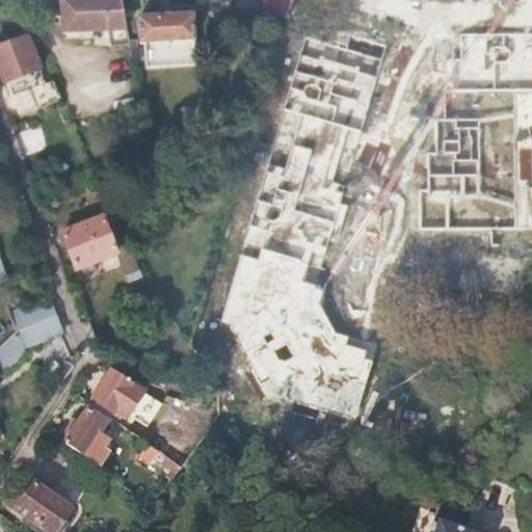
[(63,0),(63,1),(65,32),(129,28),(124,0),(63,0)]
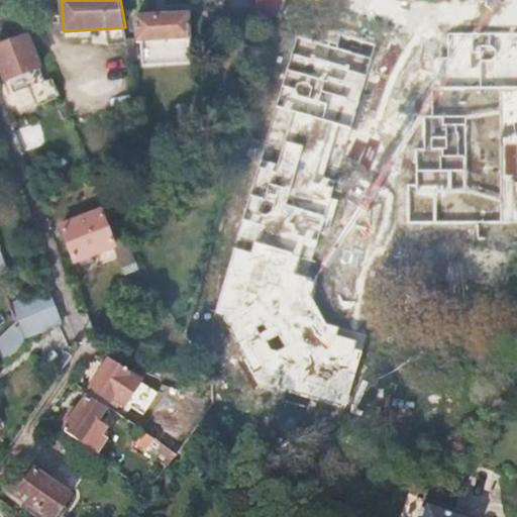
[(188,13),(137,15),(137,40),(144,40),(145,65),(190,62),(188,13)]
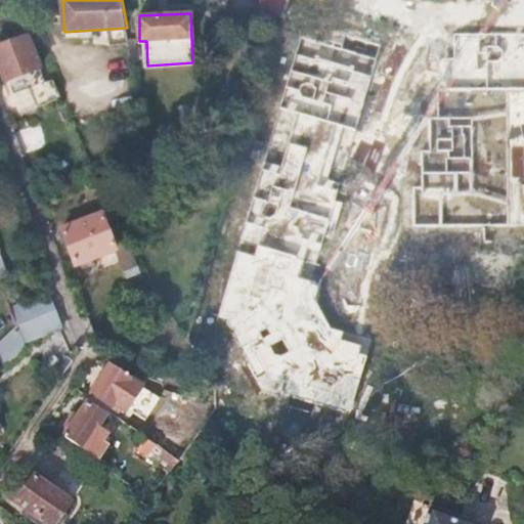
[(413,190),(415,226),(523,226),(523,34),(453,35),(453,89),(441,89),(441,118),(431,120),(433,150),(425,151),(423,188),(413,190)]
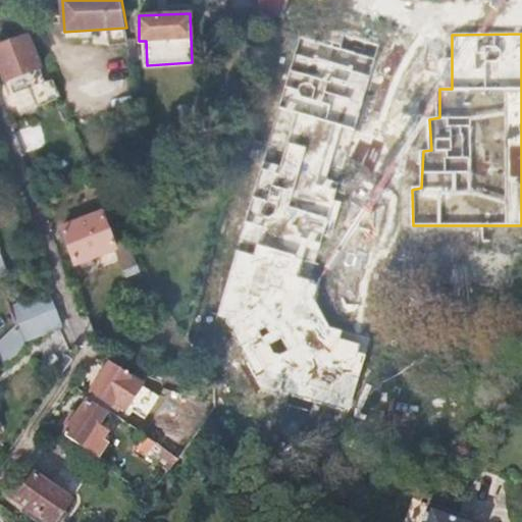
[(59,87),(54,77),(46,81),(29,36),(0,46),(0,63),(7,81),(10,77),(15,93),(31,88),(38,106),(63,97),(59,87)]
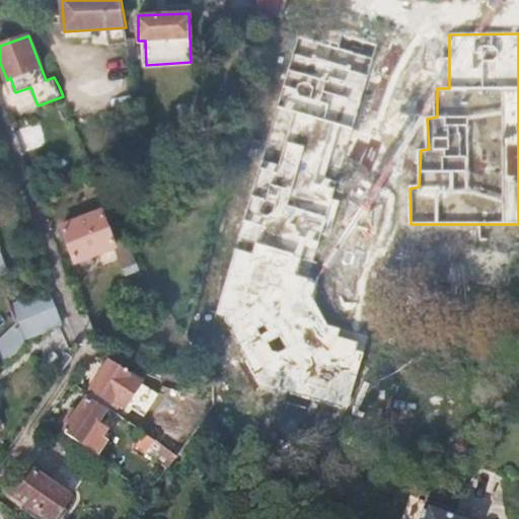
[(300,39),(217,315),(260,388),(348,411),(367,336),(328,323),(314,296),(316,284),(310,280),(324,234),(330,234),(340,201),(334,199),(377,46),(344,36),(341,50),(300,39)]
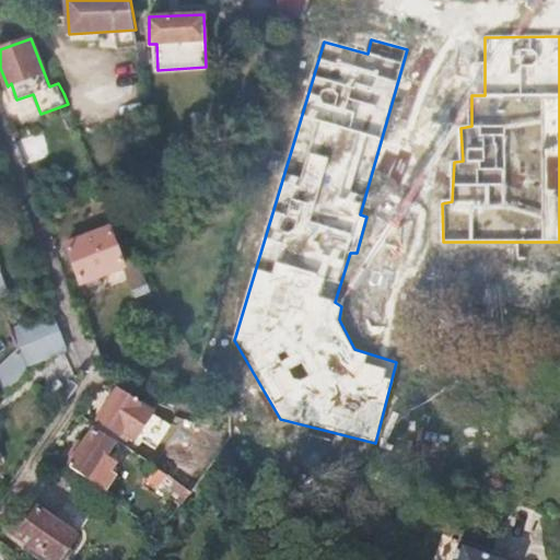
[(41,132),(18,142),(25,162),(48,152),(41,132)]
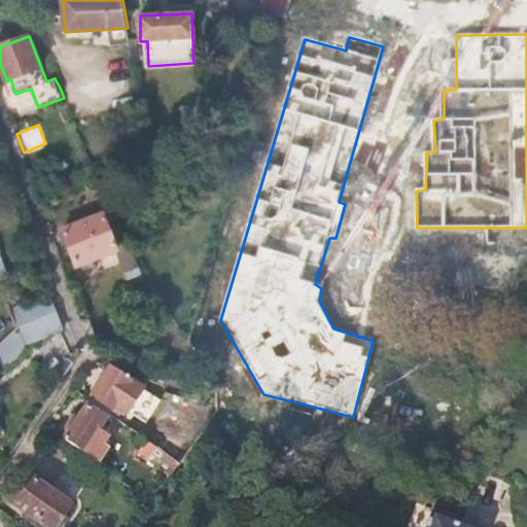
[(125,236),(113,211),(64,230),(77,266),(117,251),(113,239),(125,236)]
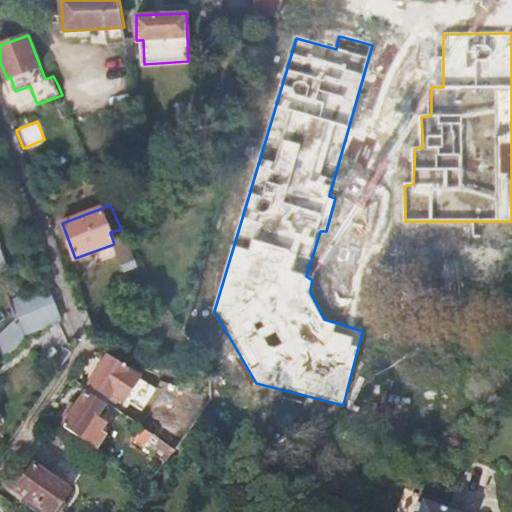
[(17,318),(54,304),(47,288),(11,302),(17,318)]
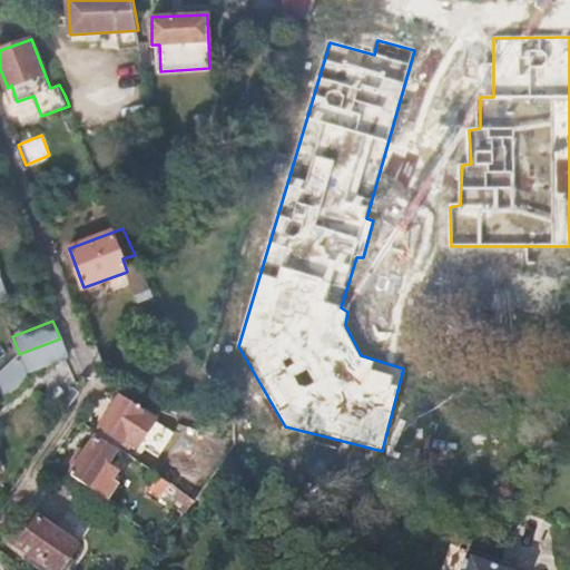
[(26,371),(67,356),(60,338),(19,354),(26,371)]
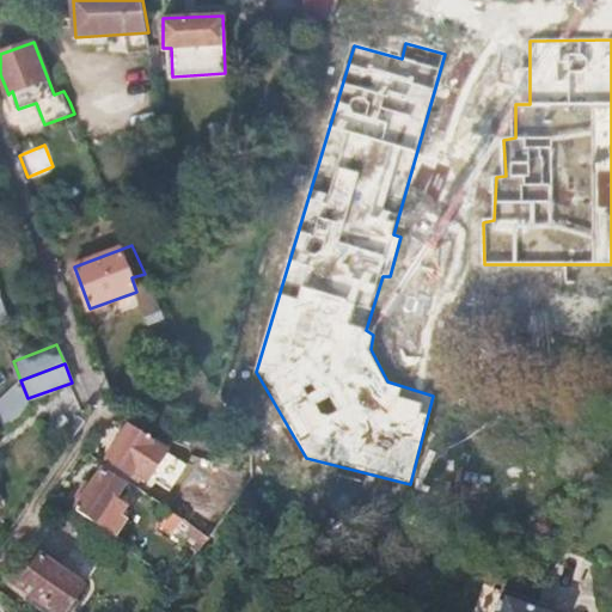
[(0,409),(4,417),(28,398),(20,380),(0,399),(0,409)]
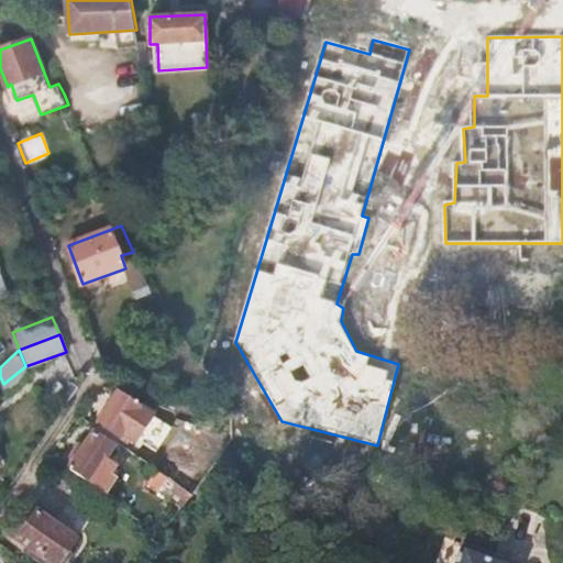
[(108,411),(100,422),(127,442),(131,437),(135,439),(152,415),(117,390),(106,409),(108,411)]
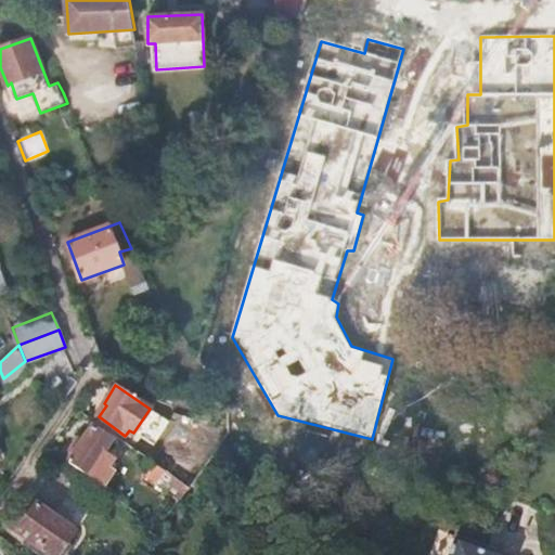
[(69,462),(88,475),(112,439),(93,426),(69,462)]
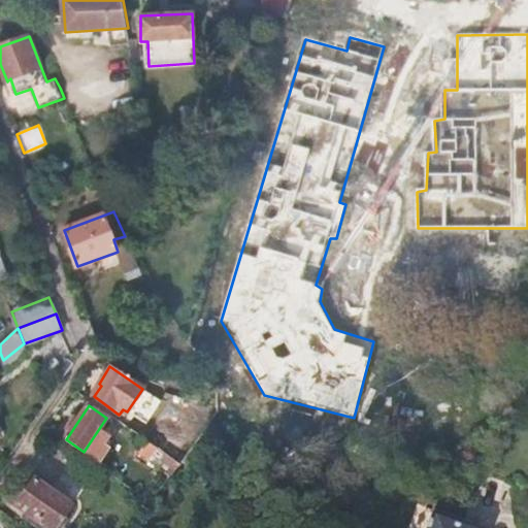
[(159,475),(171,462),(150,442),(137,456),(159,475)]
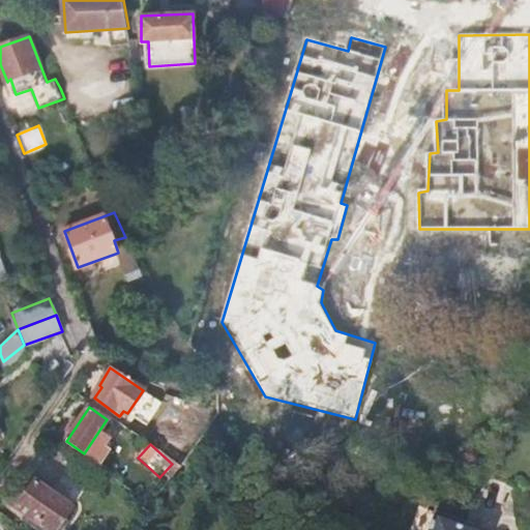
[(67,516),(76,503),(38,477),(18,507),(27,513),(25,519),(40,529),(43,526),(51,529),(63,529),(69,521),(67,516)]
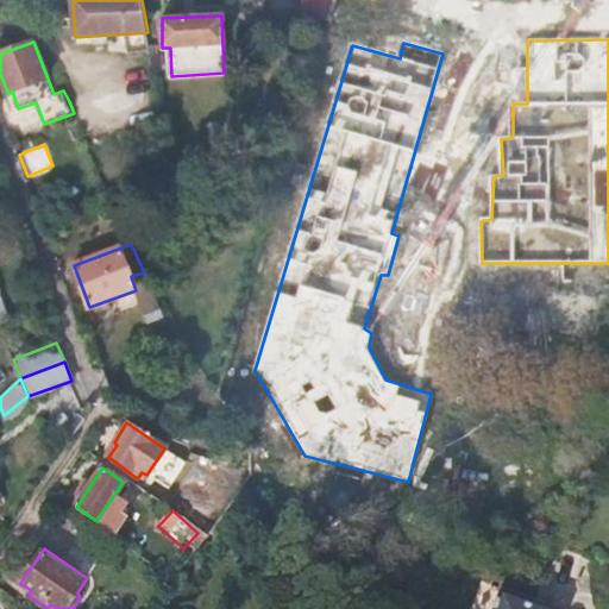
[(502,588),(494,608),(564,608),(565,608),(502,588)]
